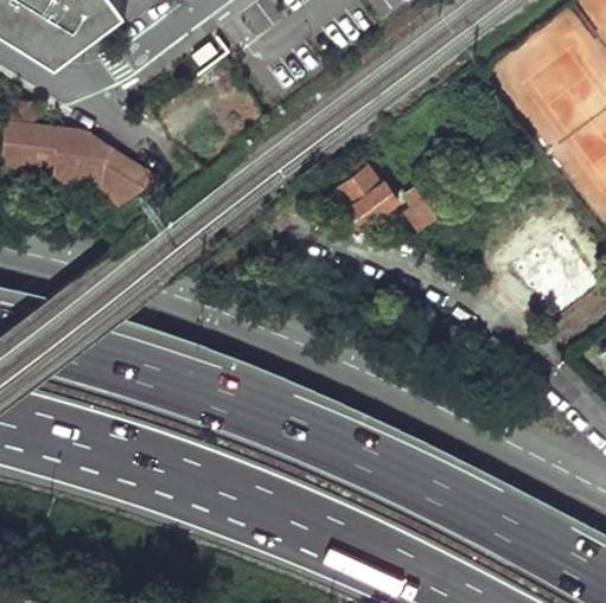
[(0,13),(59,51),(125,0),(0,0),(0,13)]
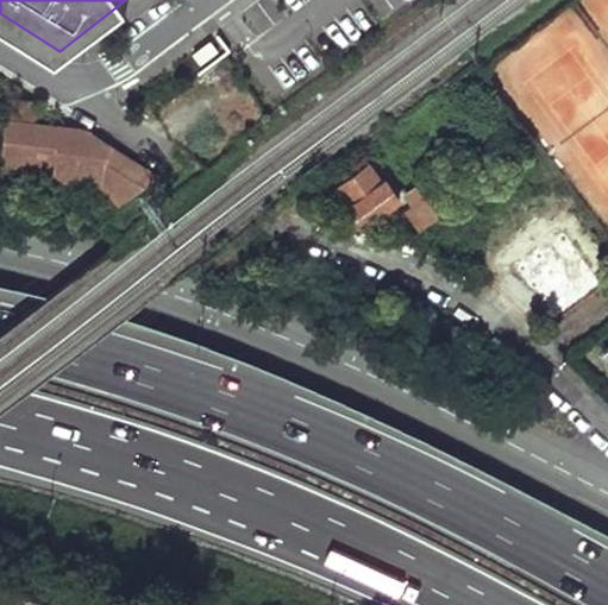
[(8,120),(35,124),(37,104),(12,101),(8,120)]
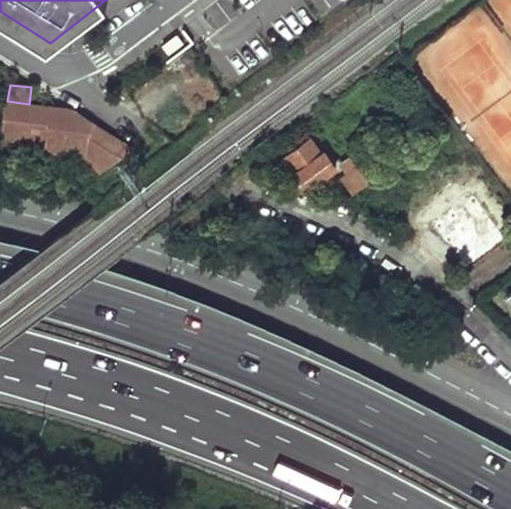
[(22,151),(43,153),(48,107),(29,104),(7,101),(4,101),(0,129),(0,137),(1,137),(0,143),(0,150),(22,153),(22,151)]
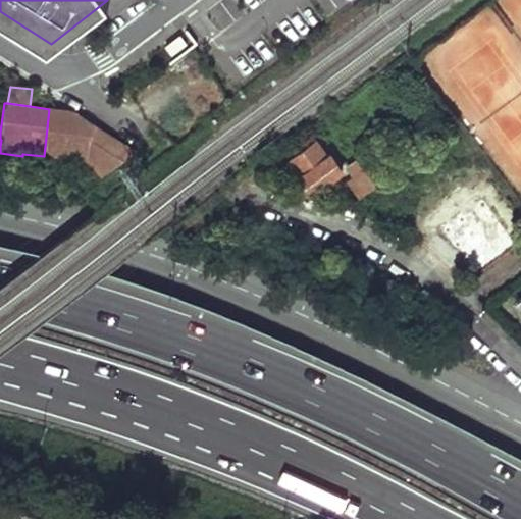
[(44,156),(88,161),(89,156),(91,141),(93,142),(94,124),(77,113),(69,111),(49,109),(44,156)]
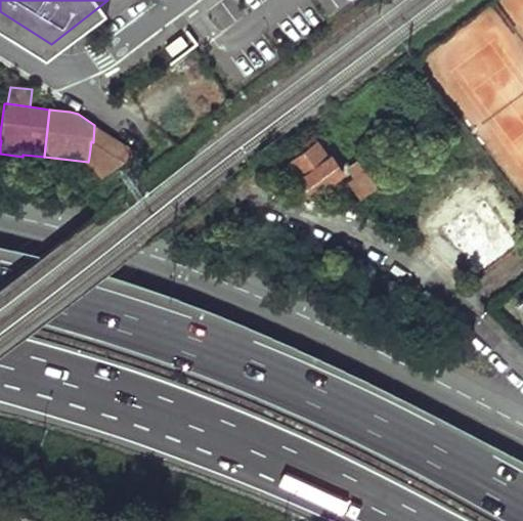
[(89,157),(88,162),(86,167),(102,179),(138,154),(94,125),(93,142),(91,141),(89,157)]
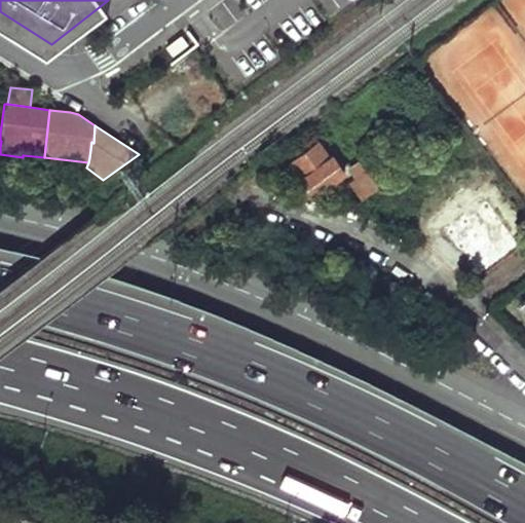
[(316,147),(293,164),(304,178),(301,180),(314,197),(342,175),(330,158),(327,161),(316,147)]
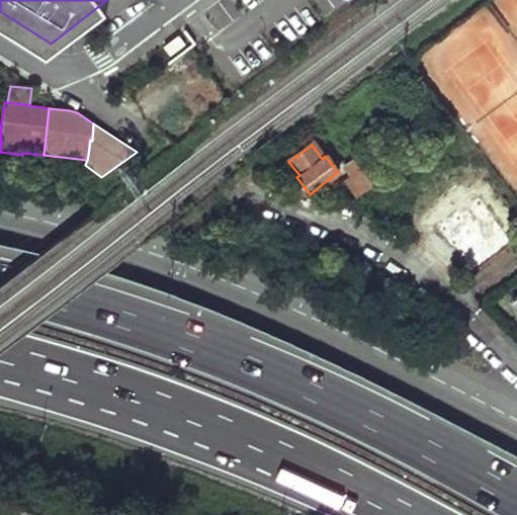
[(362,153),(344,167),(350,176),(343,181),(356,198),(381,178),(362,153)]
